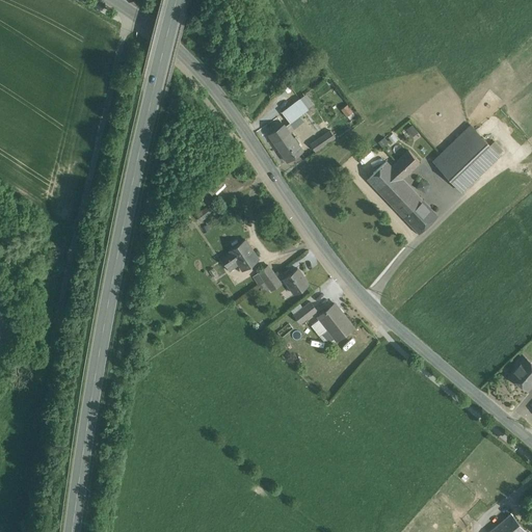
[(306,96),(299,100),(309,110),(314,106),(306,96)]
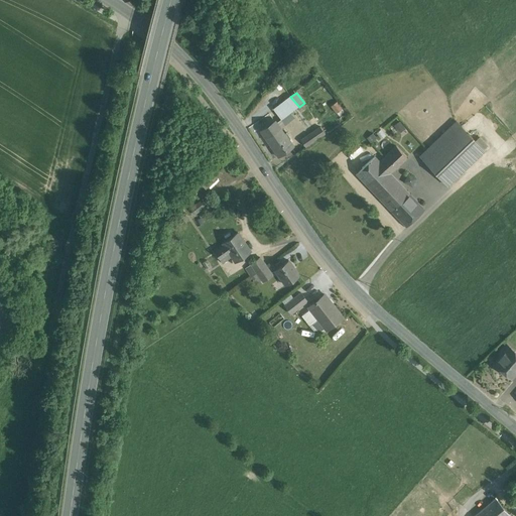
[(329,95),(321,100),(326,105),(333,99),(329,95)]
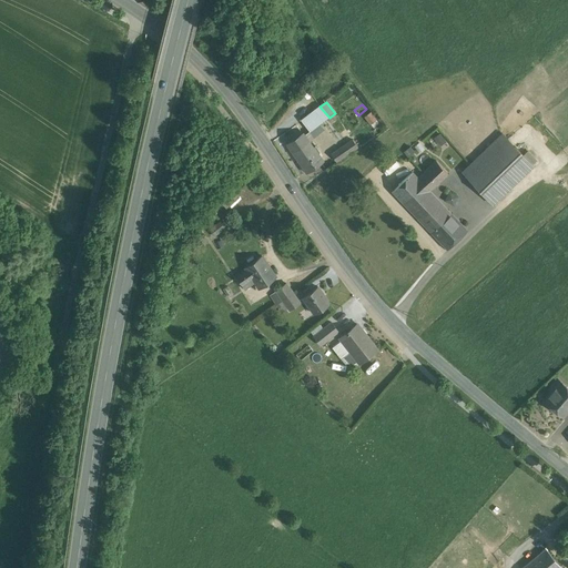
[(320,107),(312,113),(321,124),(330,118),(320,107)]
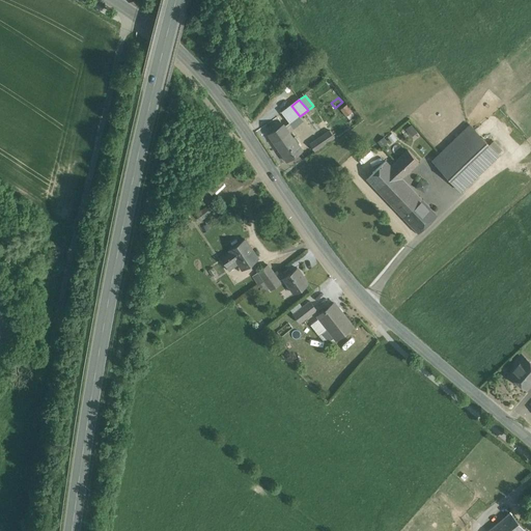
[(347,118),(354,115),(348,105),(342,108),(347,118)]
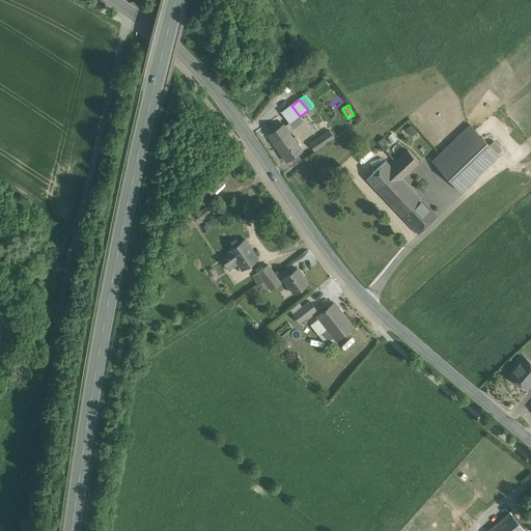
[(291,106),(281,113),(289,124),(300,116),(291,106)]
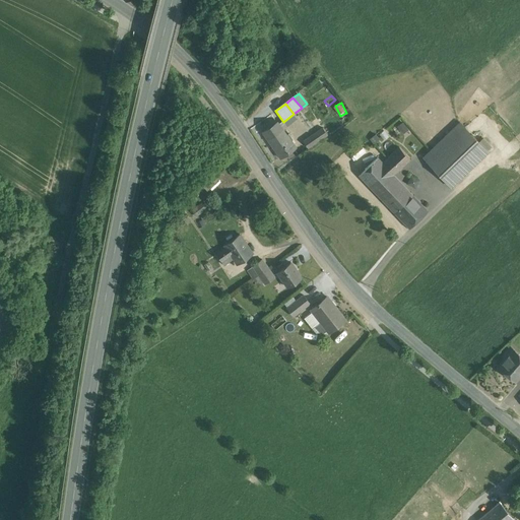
[(460,122),(424,156),(452,187),(489,151),(460,122)]
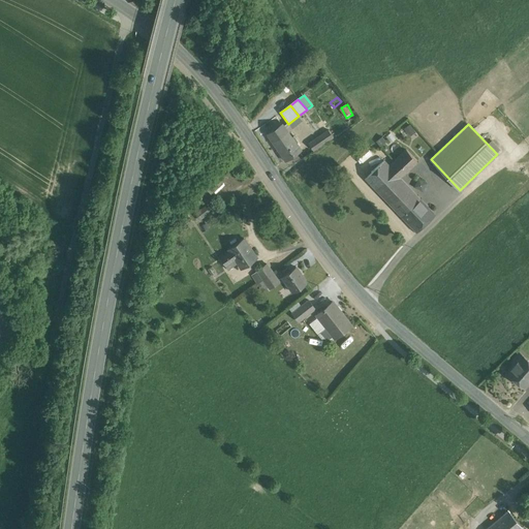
[(293,137),(291,138),(282,125),(268,135),(274,143),(273,144),(286,161),(301,151),(297,145),(299,144),(293,137)]
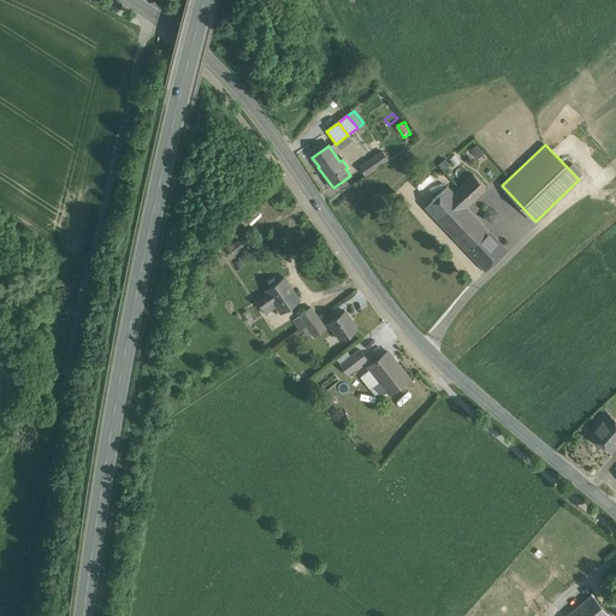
[(478,146),(471,150),(477,160),(484,155),(478,146)]
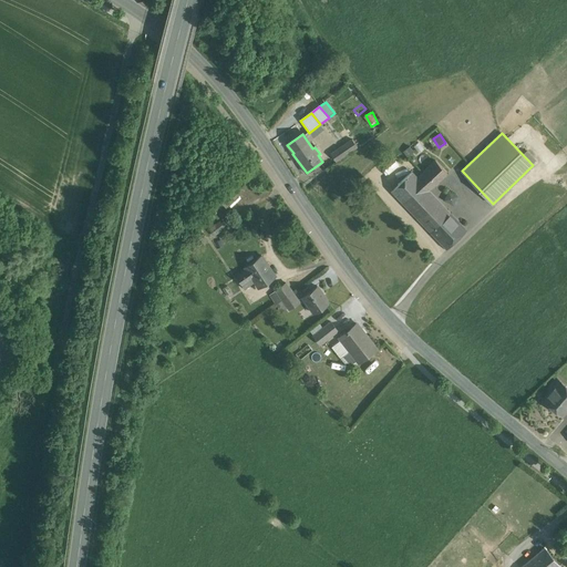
[(352,140),(331,154),(337,162),(358,147),(352,140)]
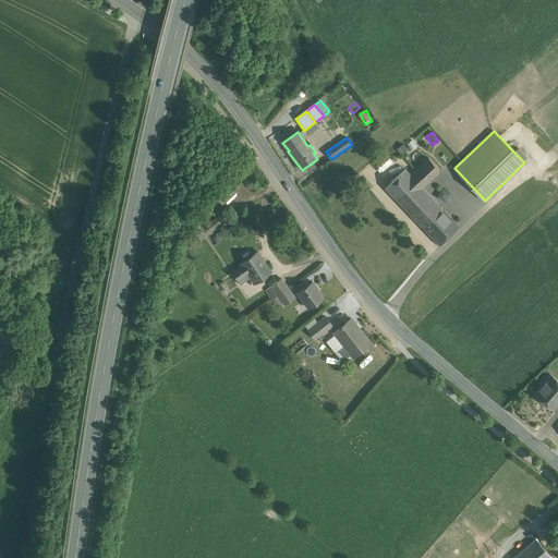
[(410,176),(404,169),(386,186),(422,225),(440,207),(422,187),(440,170),(428,158),(410,176)]
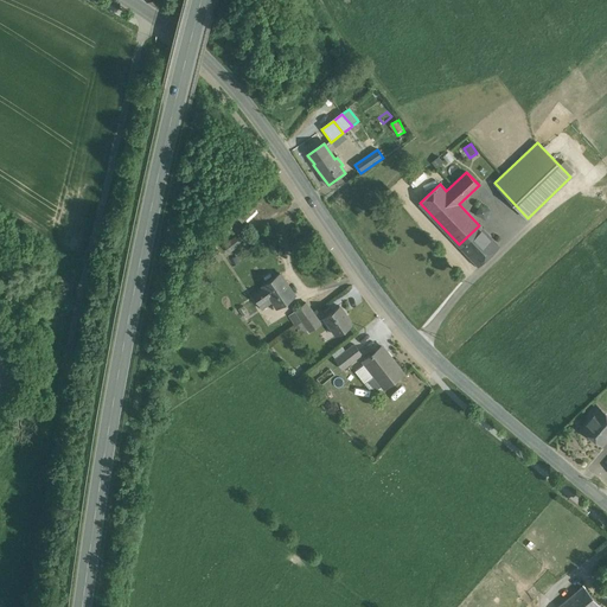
[(248,197),(231,213),(242,224),(259,208),(248,197)]
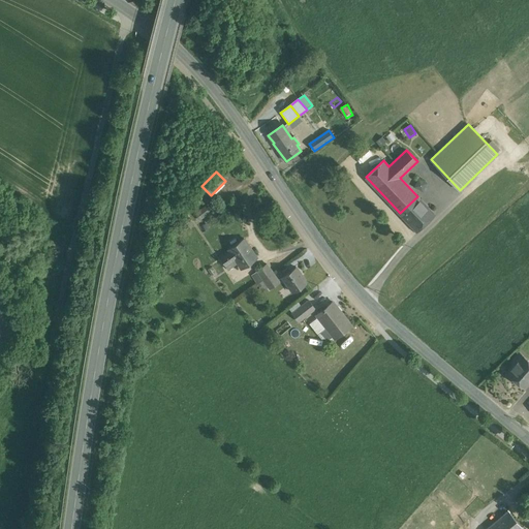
[(193,210),(203,201),(196,194),(187,203),(193,210)]
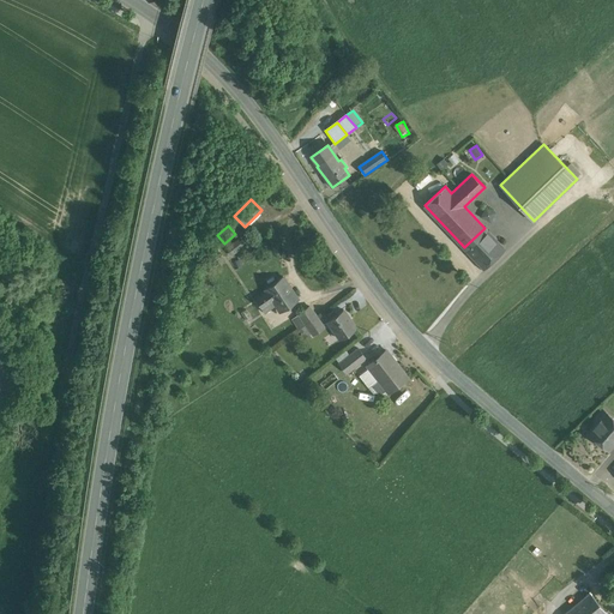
[(504,248),(485,228),(464,247),(483,268),(504,248)]
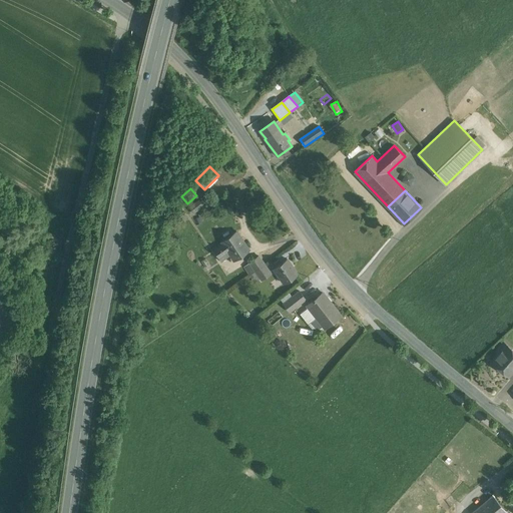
[(200,202),(199,200),(183,212),(187,218),(193,213),(202,207),(204,210),(213,204),(210,200),(209,201),(206,197),(200,202)]
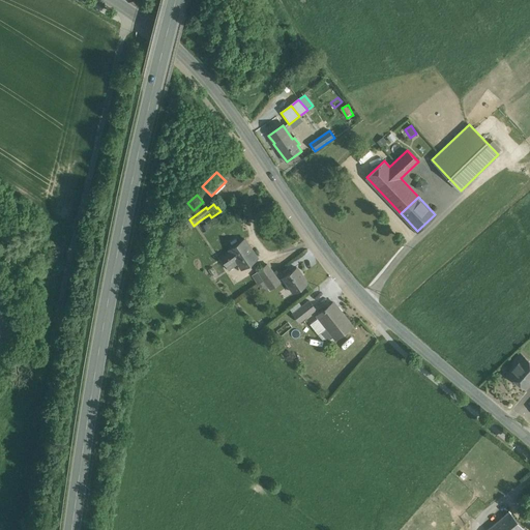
[(189,219),(186,215),(180,219),(188,230),(194,226),(189,219)]
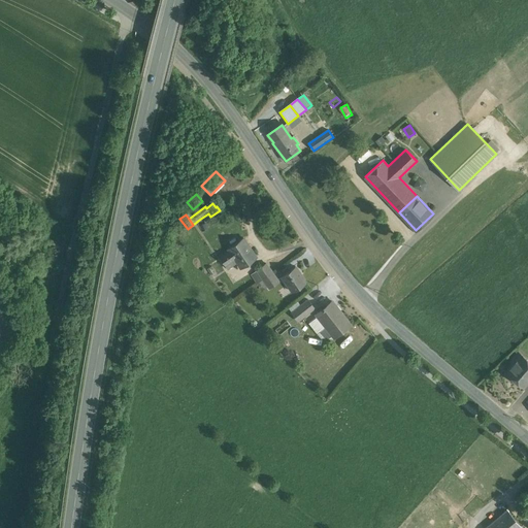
[(257,257),(243,238),(228,249),(229,251),(220,257),(227,268),(237,262),(241,267),(257,257)]
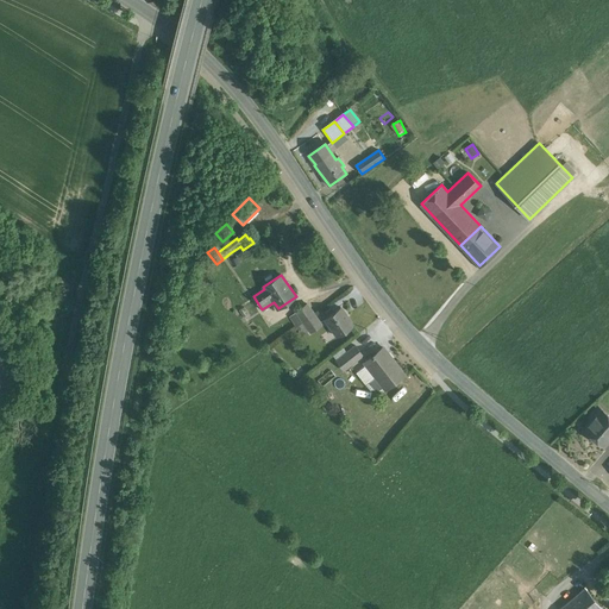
[(307,303),(296,311),(303,321),(314,314),(307,303)]
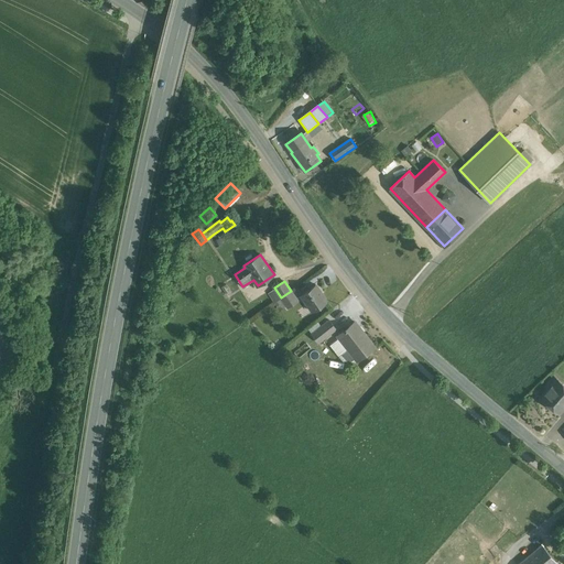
[(316,283),(302,294),(313,311),(328,300),(316,283)]
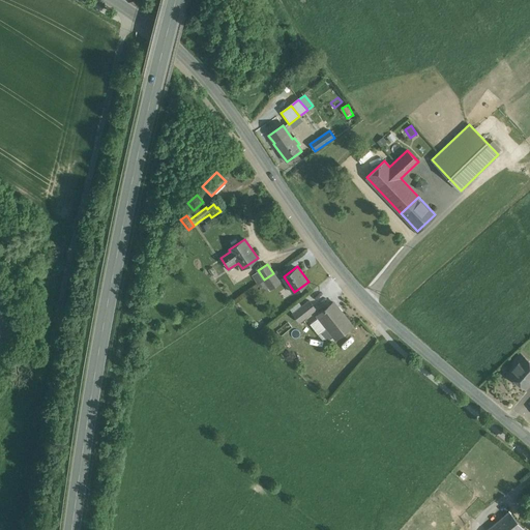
[(264,280),(258,284),(263,290),(268,286),(270,289),(280,282),(273,273),(264,280)]
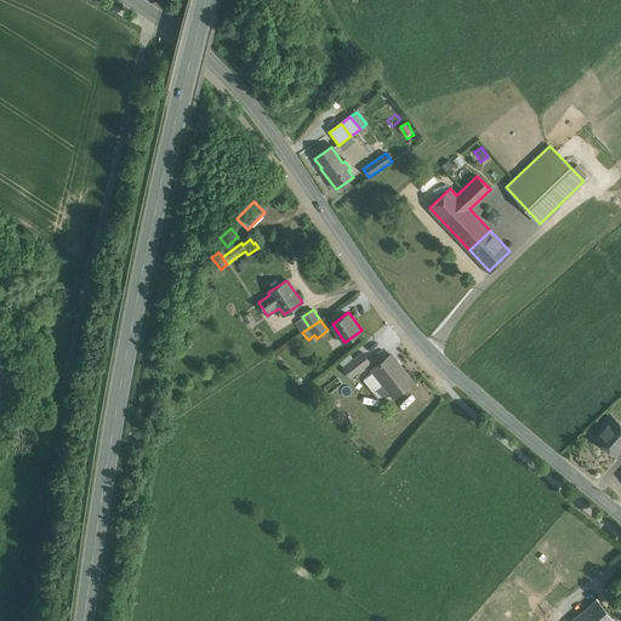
[(363,352),(343,366),(351,376),(370,362),(363,352)]
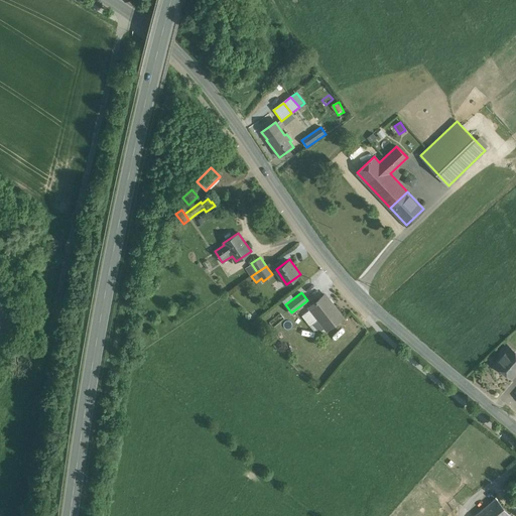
[(325,293),(308,305),(328,330),(343,317),(325,293)]
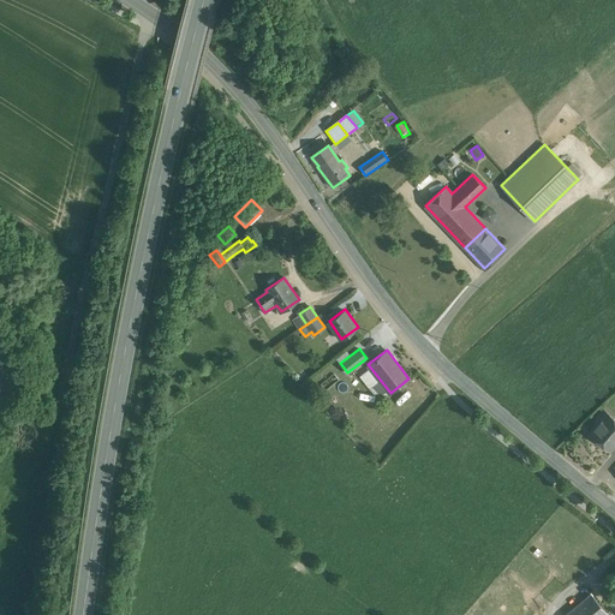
[(614,419),(609,415),(604,421),(599,423),(590,434),(608,448),(611,448),(614,442),(614,419)]
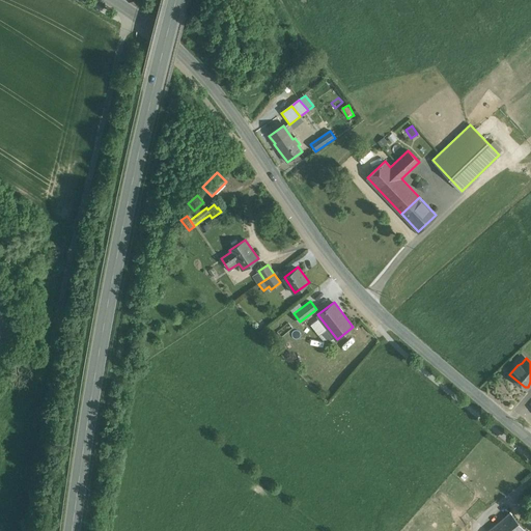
[(525,530),(509,512),(487,530),(525,530)]
